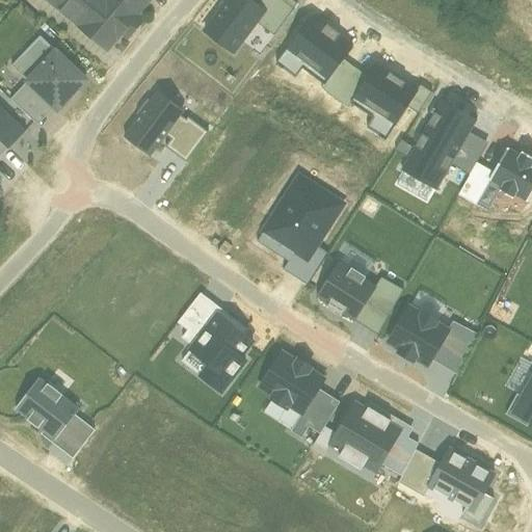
[(46,0),(106,52),(152,0),(46,0)]
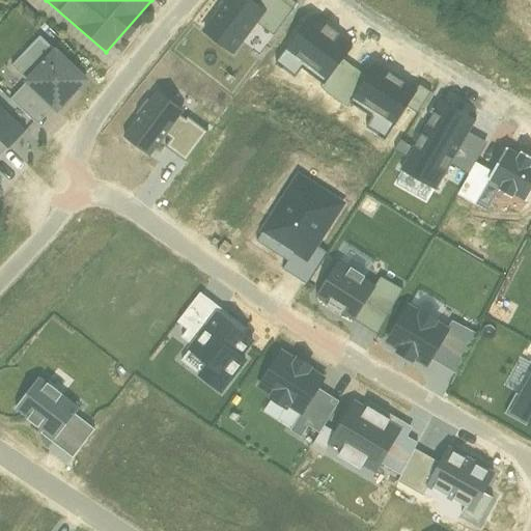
[(251,0),(225,0),(202,32),(232,55),(256,24),(272,35),(295,3),(290,0),(260,0),(257,4),(251,0)]
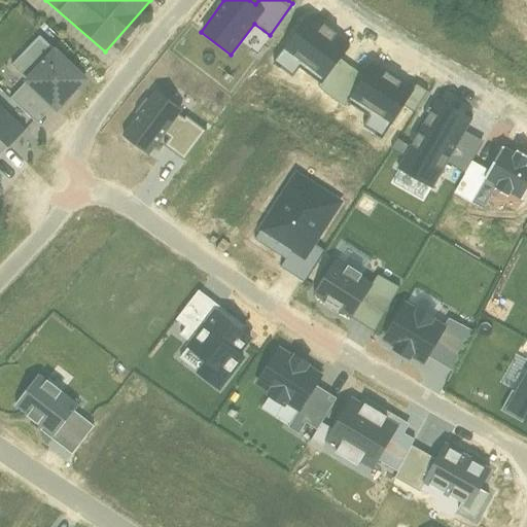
[(318,90),(343,107),(349,99),(364,77),(340,60),(349,47),(309,19),(283,56),(322,83),(318,90)]
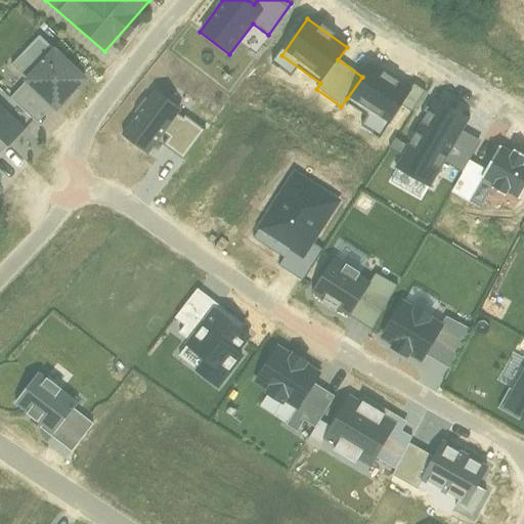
[(9,97),(38,127),(93,73),(62,42),(57,47),(44,34),(1,77),(15,90),(9,97)]
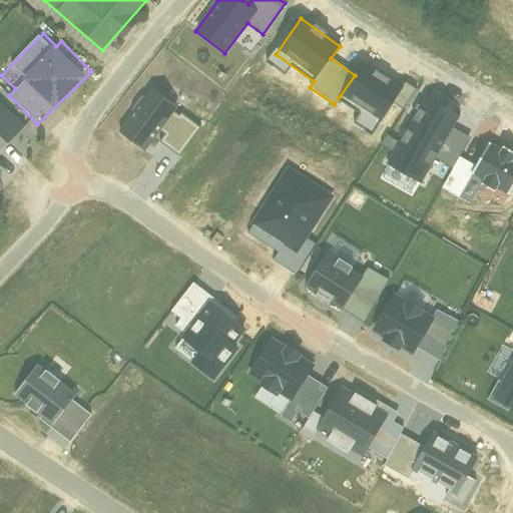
[(374,136),(403,90),(362,63),(355,75),(340,96),(362,111),(354,123),(374,136)]
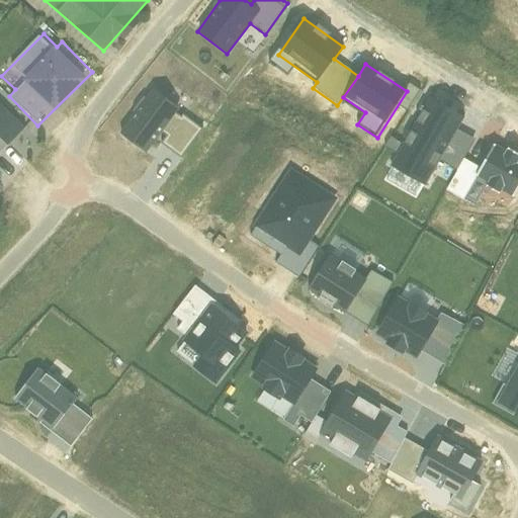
[(153,85),(118,130),(148,152),(161,134),(166,138),(162,143),(185,161),(209,128),(153,85)]
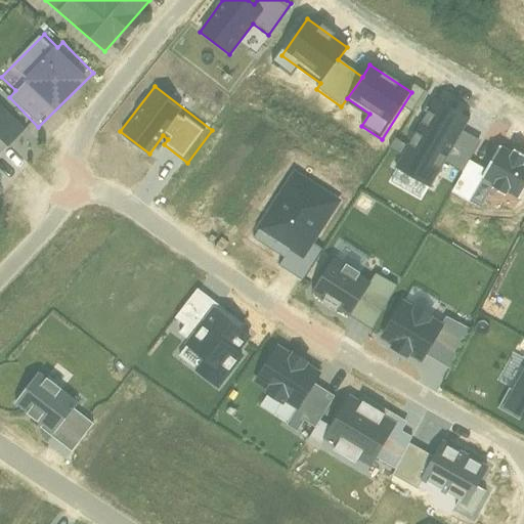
[(442,162),(464,174),(470,162),(482,141),(465,131),(471,121),(435,100),(407,146),(395,139),(390,149),(402,157),(395,167),(428,186),(442,162)]
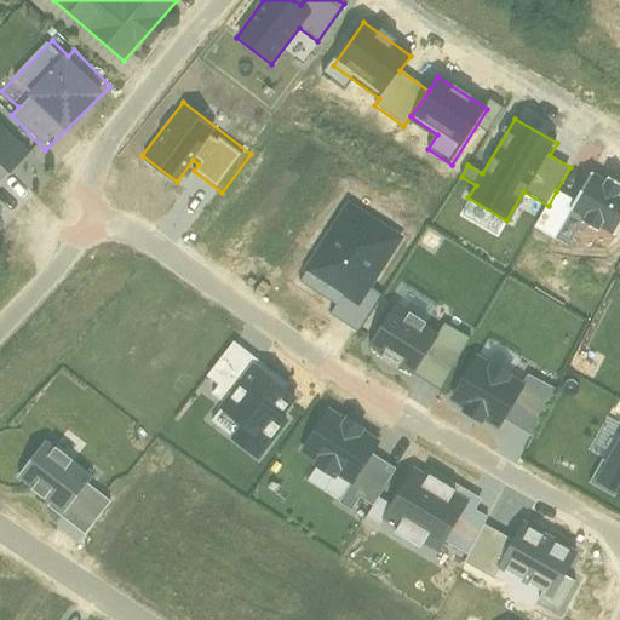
[(34,162),(0,130),(0,184),(5,181),(11,187),(34,162)]
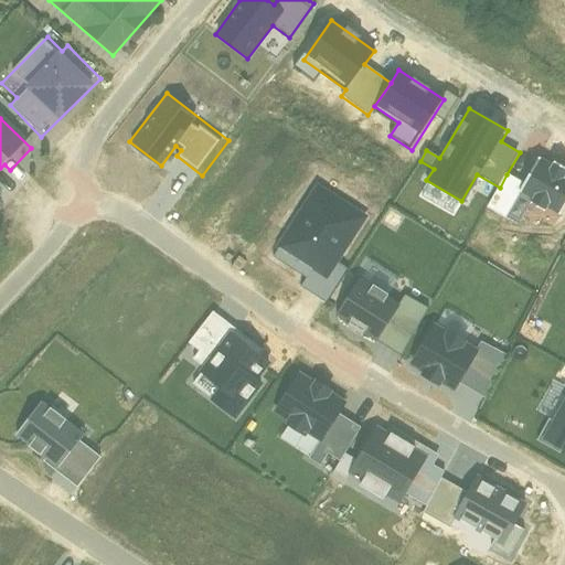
[(548,208),(560,214),(564,204),(564,173),(564,174),(564,173),(564,169),(555,163),(552,168),(539,159),(523,184),(507,174),(500,188),(488,208),(505,219),(522,192),(535,200),(533,202),(546,211),(548,208)]
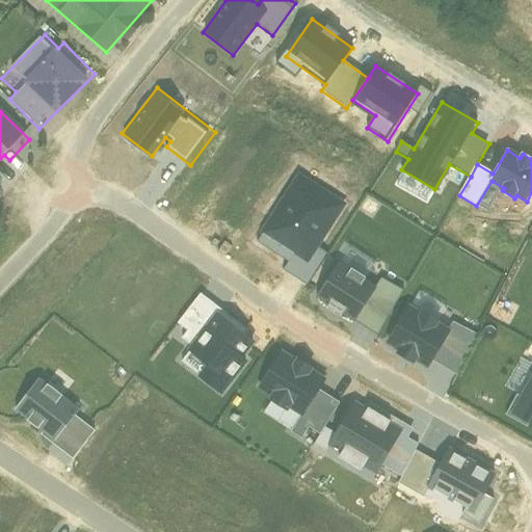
[(346,204),(298,174),(261,233),(295,255),(285,271),(307,285),(326,254),(318,247),(346,204)]
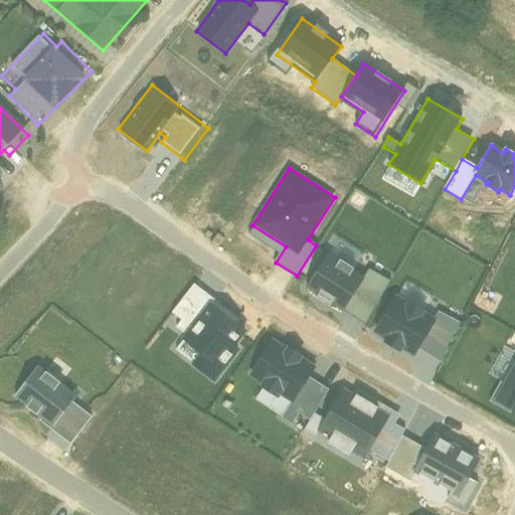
[(328,255),(307,289),(364,324),(391,282),(368,268),(363,277),(328,255)]
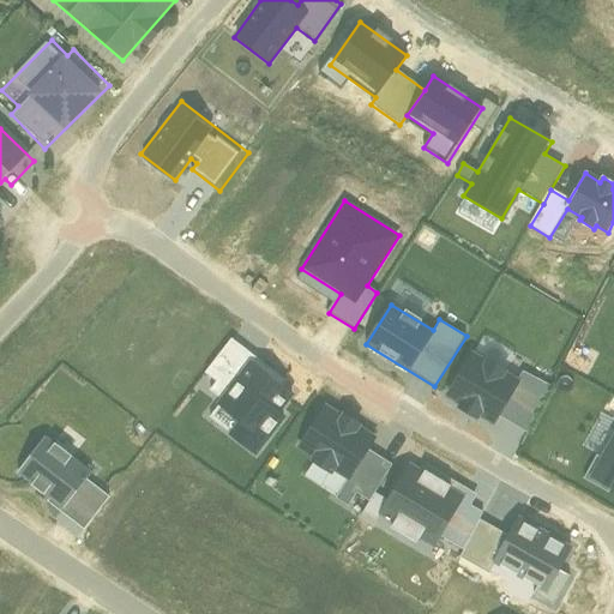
[(470,351),(443,398),(492,427),(498,417),(524,433),(552,385),(525,369),(519,379),(470,351)]
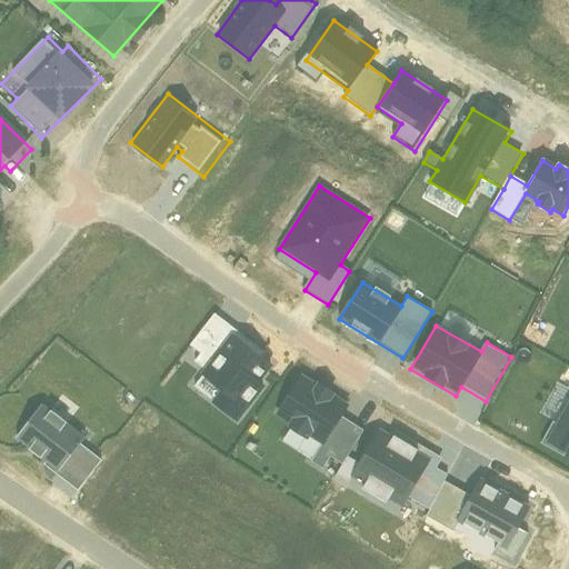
[(265,386),(277,368),(232,337),(203,378),(223,391),(215,402),(245,423),(269,389),(265,386)]
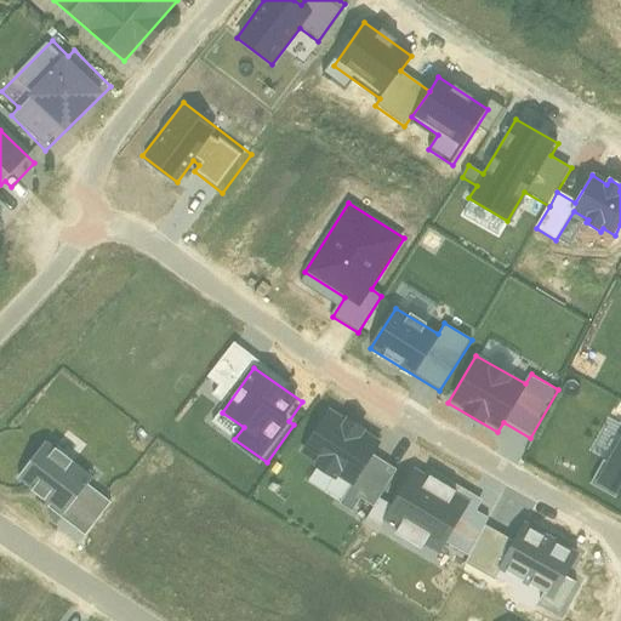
[(302,456),(355,488),(381,444),(329,412),(302,456)]
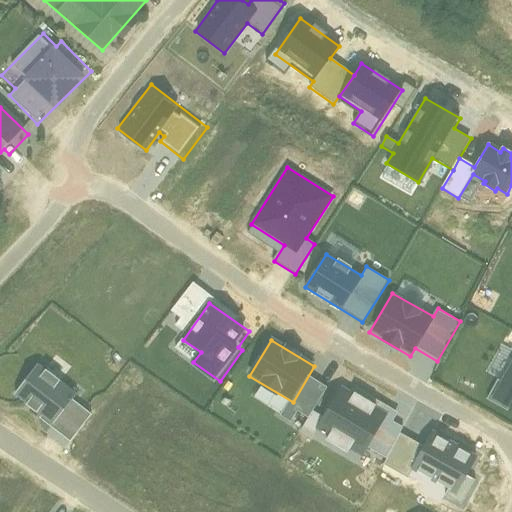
[(511,361),(490,399),(511,411),(511,361)]
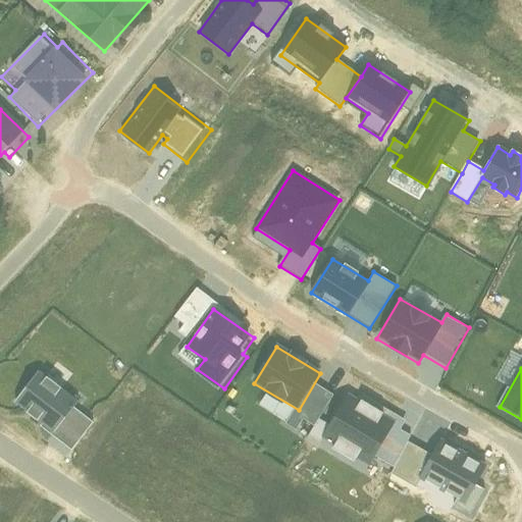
[(39,372),(16,403),(74,447),(93,423),(74,409),(80,403),(39,372)]
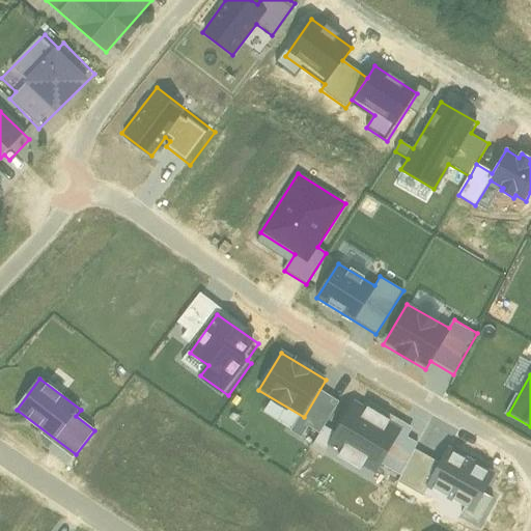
[(356,400),(328,446),(379,477),(407,430),(356,400)]
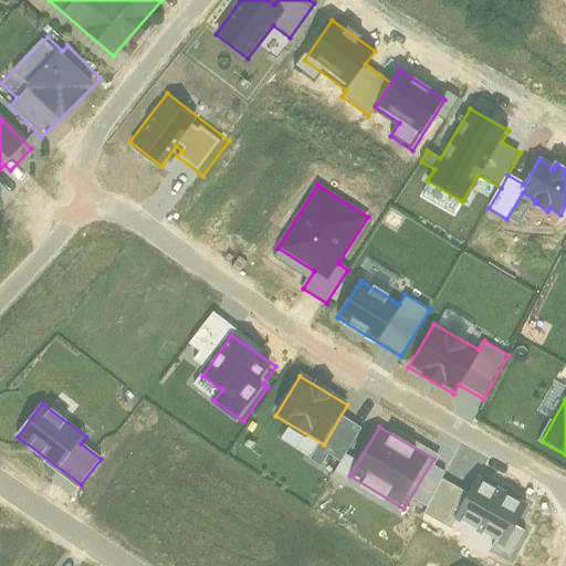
[(505,545),(527,503),(480,479),(459,521),(505,545)]
